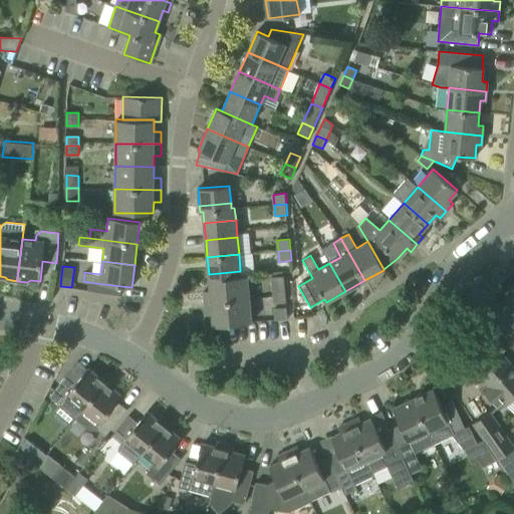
[(203,292),(248,287),(247,276),(241,276),(240,271),(209,274),(210,291),(203,292)]
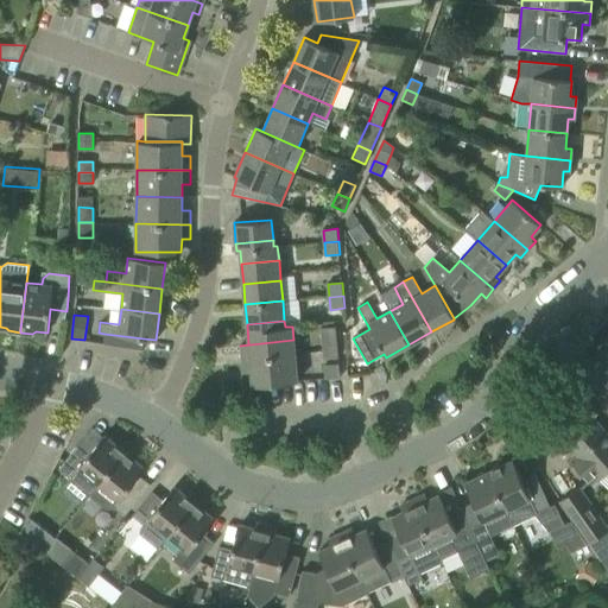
[(322,328),(323,343),(337,342),(335,327),(322,328)]
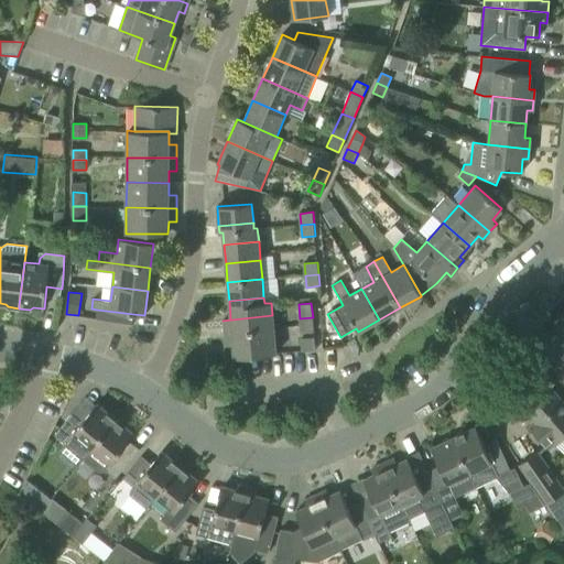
[(97,310),(96,320),(132,324),(133,314),(97,310)]
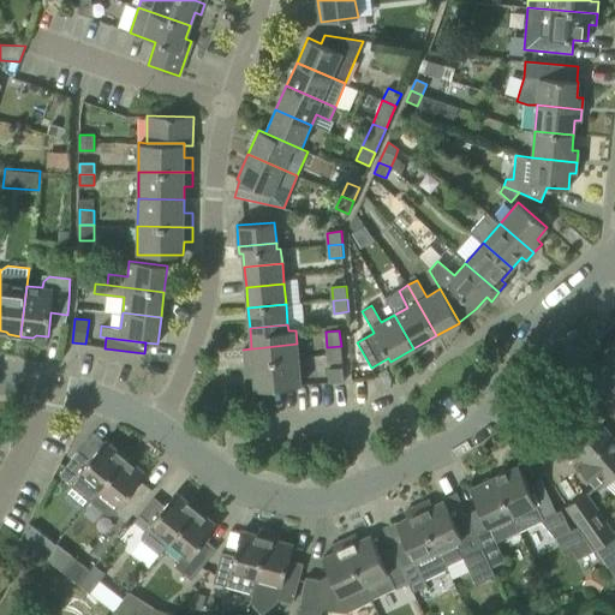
[(299,364),(299,362),(297,344),(243,350),(245,370),(299,364)]
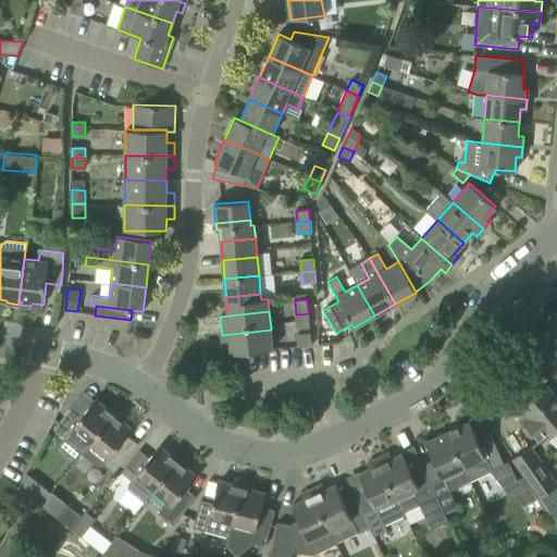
[(310,327),(309,313),(296,314),(298,329),(310,327)]
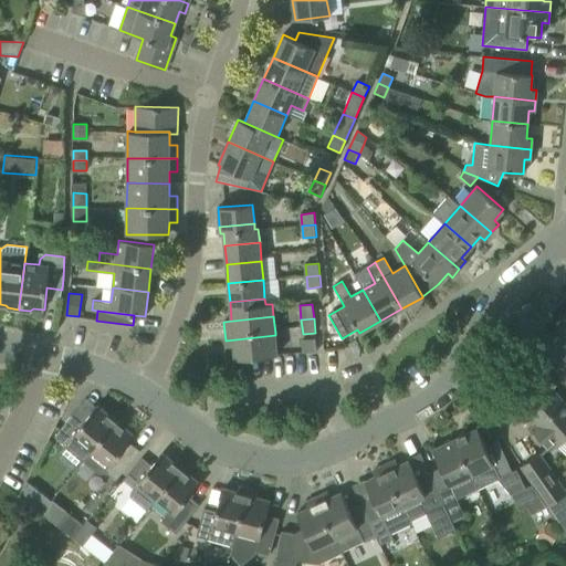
[(547,352),(565,367),(565,332),(558,325),(558,326),(565,332),(547,352)]
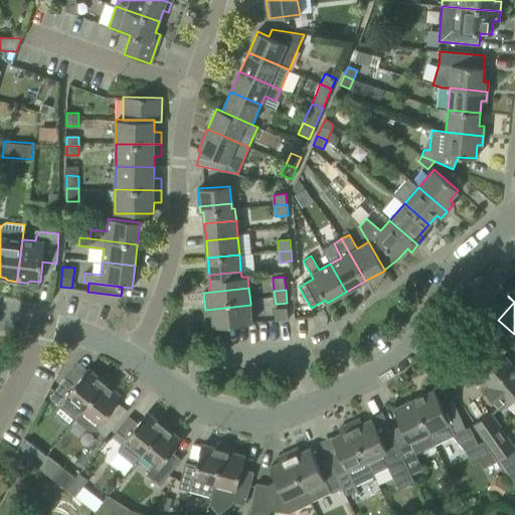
[(251,323),(250,305),(205,310),(205,316),(212,315),(213,327),(251,323)]
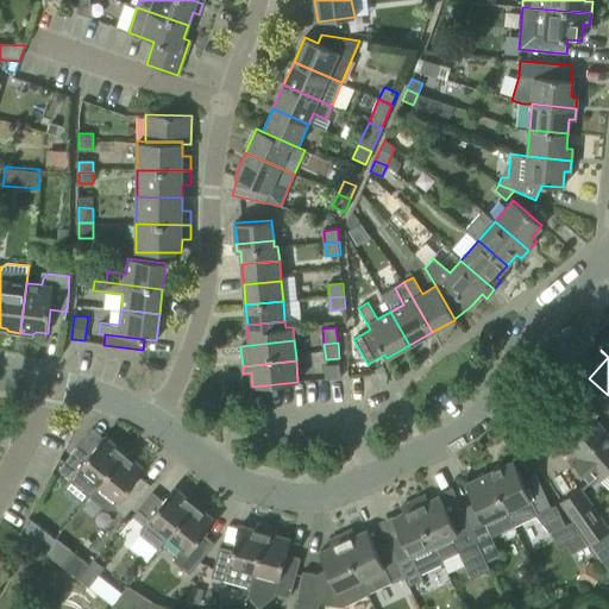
[(340,378),(339,364),(325,365),(326,380),(340,378)]
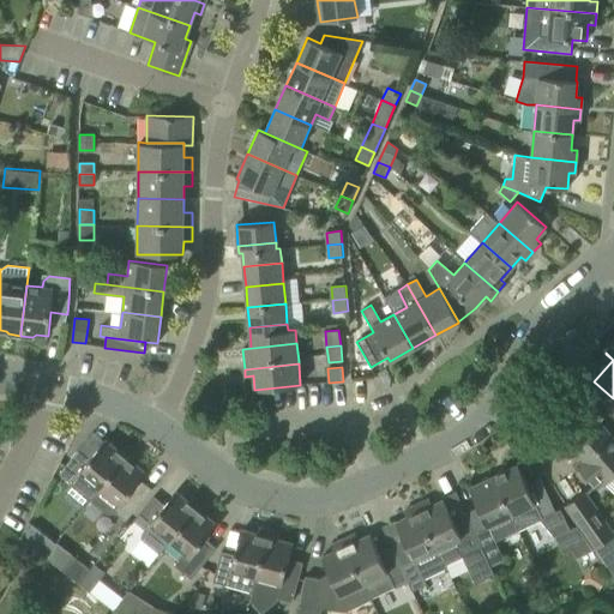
[(613,438),(602,426),(583,443),(591,452),(576,465),(591,483),(596,489),(603,483),(605,485),(613,476),(613,438)]
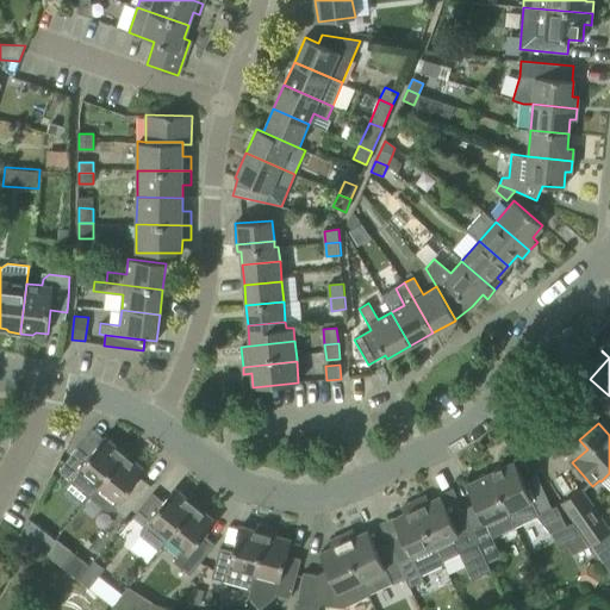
[(99,486),(129,449),(120,442),(117,447),(105,437),(89,455),(78,446),(58,471),(70,480),(91,497),(99,486)]
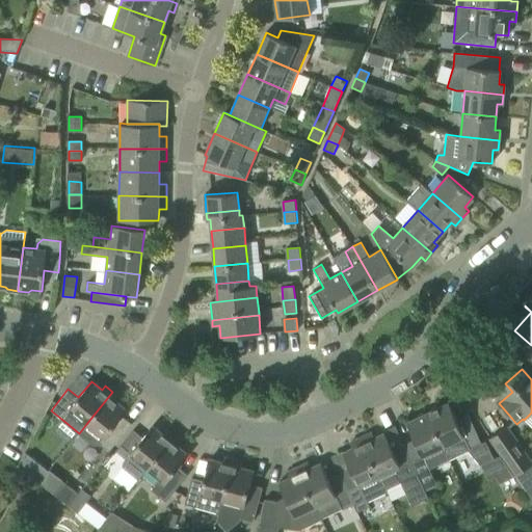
[(86,424),(79,433),(94,446),(100,445),(108,452),(131,424),(122,417),(127,410),(116,402),(120,398),(112,392),(86,424)]
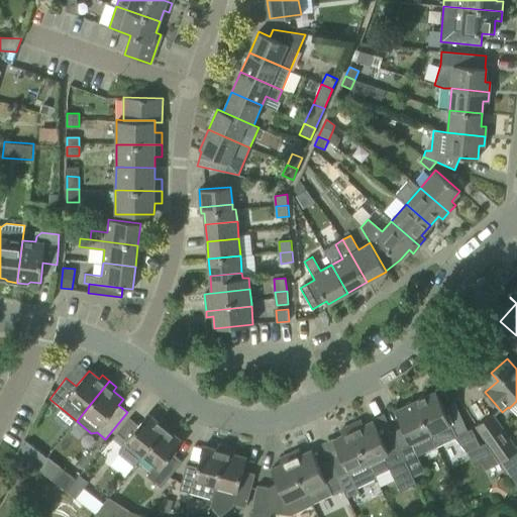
[(435,392),(415,401),(430,432),(437,446),(454,438),(467,451),(479,445),(472,428),(468,430),(454,403),(443,408),(435,392)]
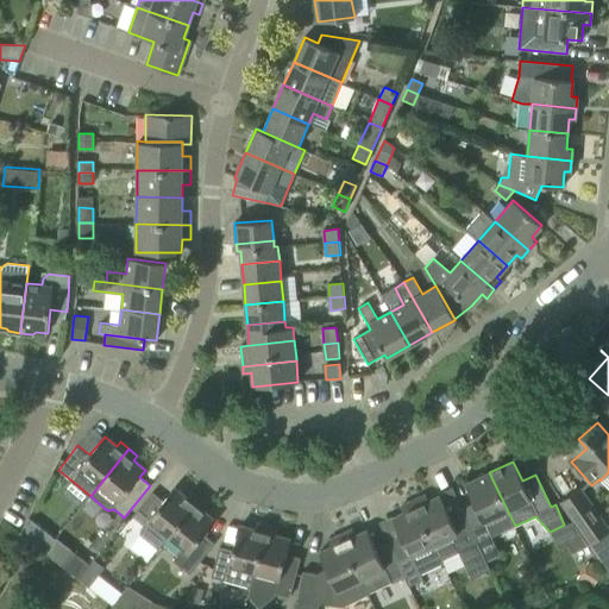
[(478,542),(487,562),(501,556),(484,520),(507,509),(489,472),(465,484),(475,502),(462,508),(478,542)]
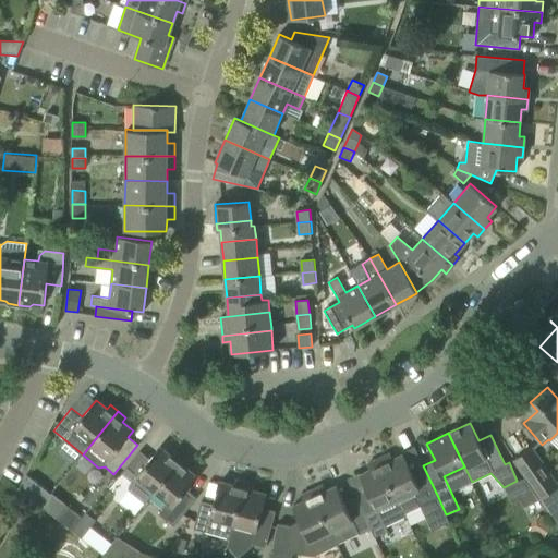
[(182,458),(174,451),(170,456),(159,447),(148,460),(140,452),(122,473),(132,481),(130,484),(129,489),(145,502),(155,490),(182,458)]
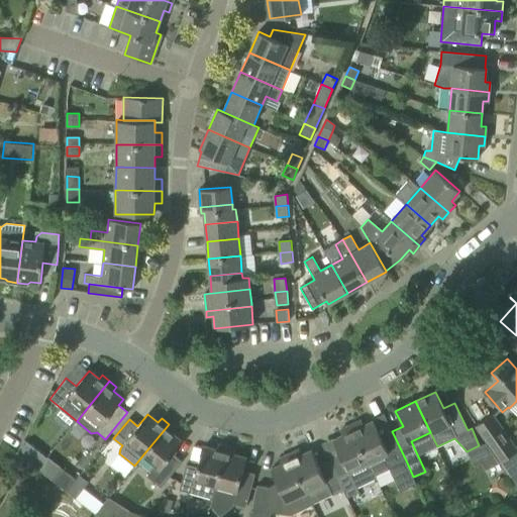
[(476,426),(501,462),(507,471),(516,463),(516,449),(492,414),(476,426)]
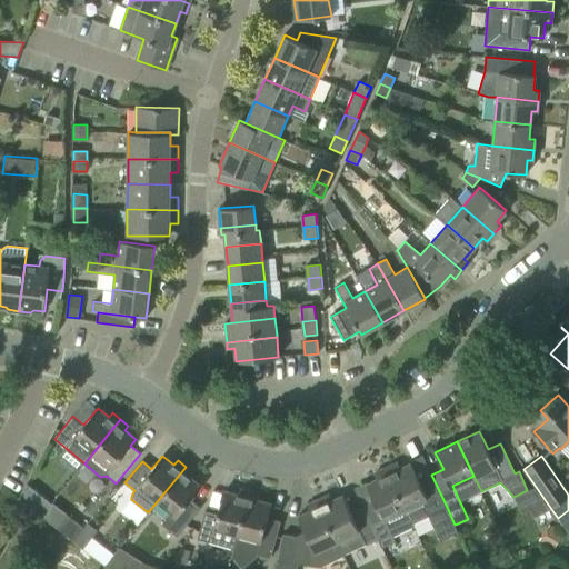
[(397,461),(386,466),(389,473),(412,522),(428,516),(440,540),(458,532),(455,525),(447,507),(431,475),(419,481),(411,463),(401,468),(398,460),(397,461)]
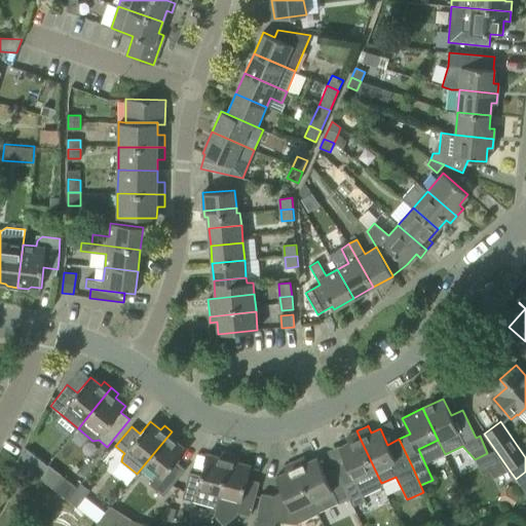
[(346,463),(336,468),(352,504),(363,499),(360,493),(361,492),(381,483),(360,438),(357,430),(345,437),(348,443),(347,444),(339,448),(346,463)]
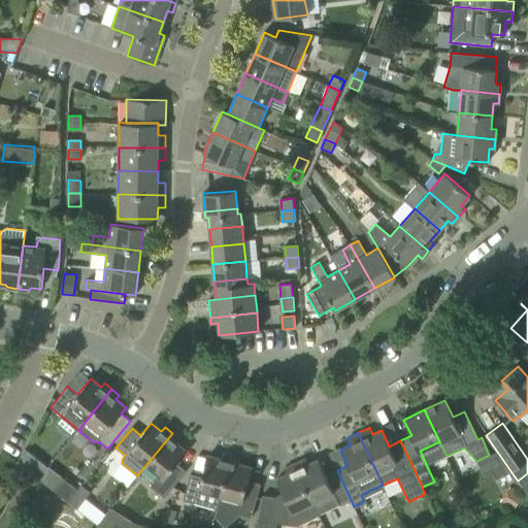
[(179,439),(172,433),(146,464),(159,474),(150,486),(164,497),(185,471),(176,464),(187,452),(176,443),(179,439)]
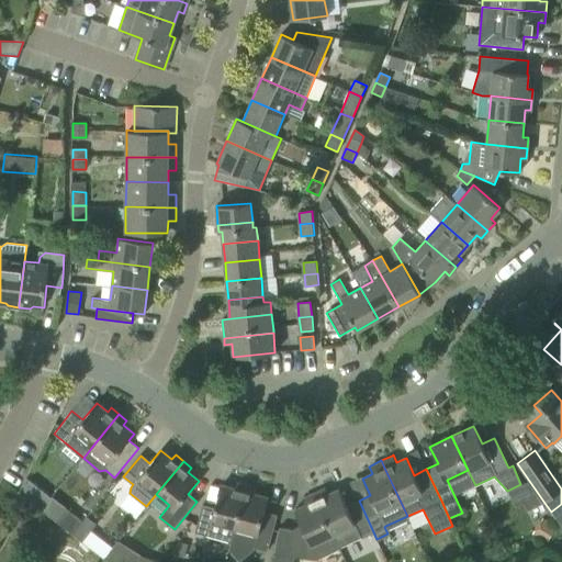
[(27,482),(20,492),(42,508),(48,498),(27,482)]
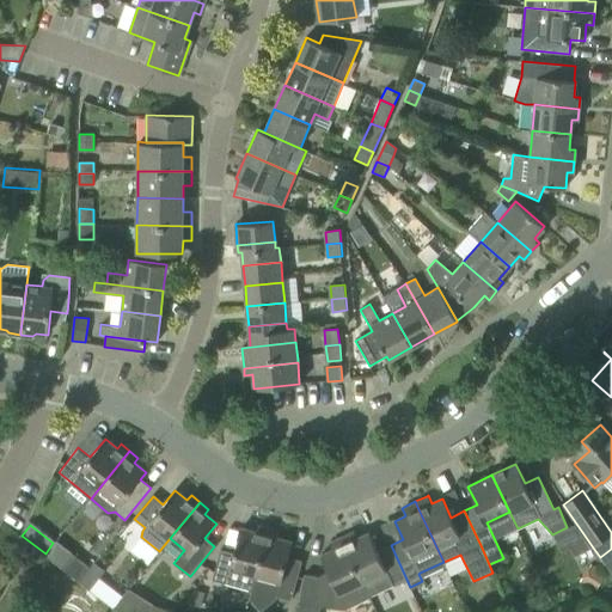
[(254,582),(268,528),(257,526),(256,532),(240,528),(234,555),(221,551),(214,580),(228,583),(251,589),(254,582)]
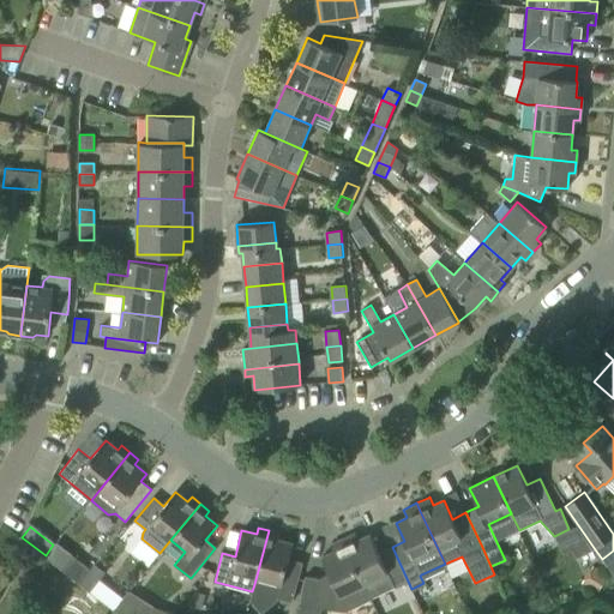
[(280,534),(269,530),(254,584),(252,591),(251,597),(250,600),(262,613),(278,597),(292,601),(302,564),(289,560),(293,543),(278,540),(280,534)]
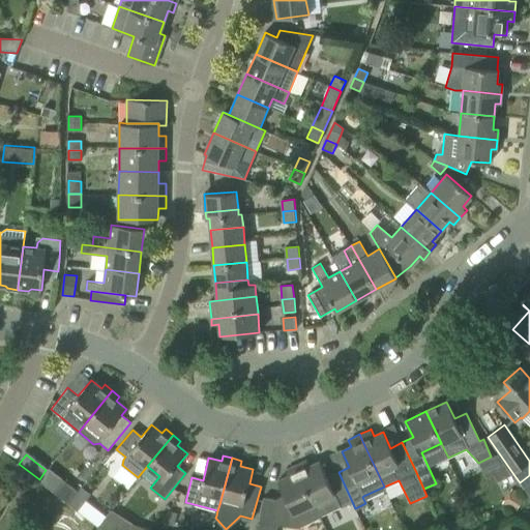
[(305,460),(295,465),(298,471),(320,516),(341,507),(351,502),(354,508),(355,508),(339,472),(327,477),(319,462),(308,466),(305,460)]
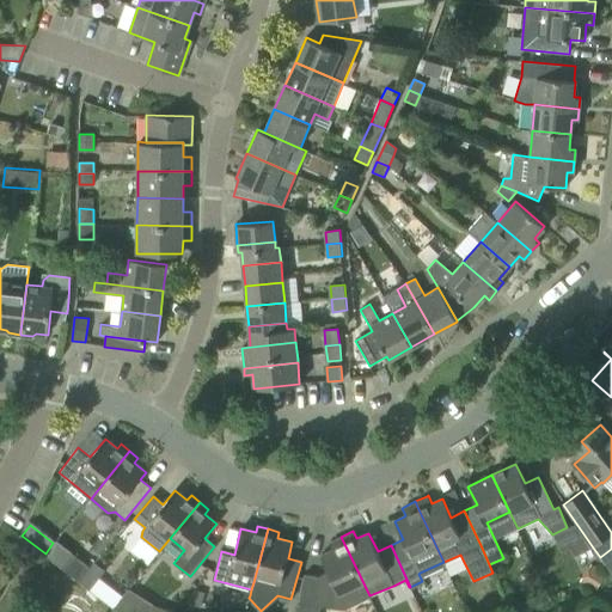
[(304,574),(297,611),(318,611),(319,606),(344,610),(371,598),(369,595),(344,544),(341,537),(326,543),(330,551),(320,555),(328,571),(318,576),(304,574)]
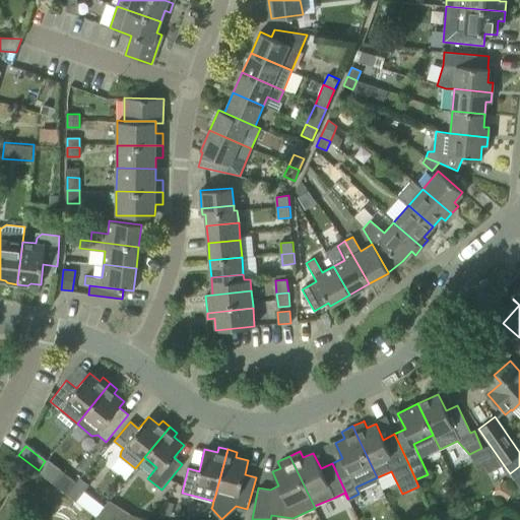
[(67,495),(75,483),(76,482),(60,470),(51,482),(61,490),(67,495)]
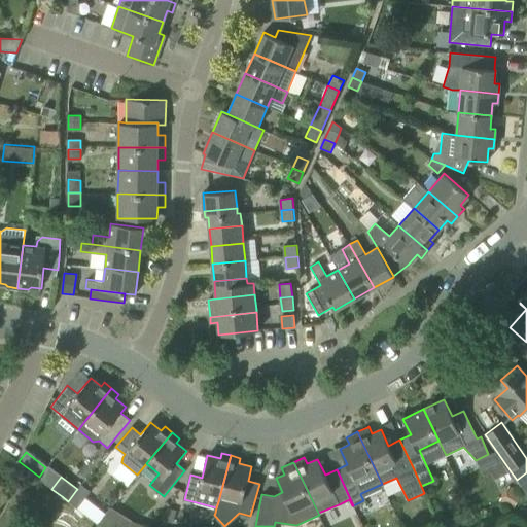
[(85,497),(76,490),(68,501),(77,507),(85,497)]
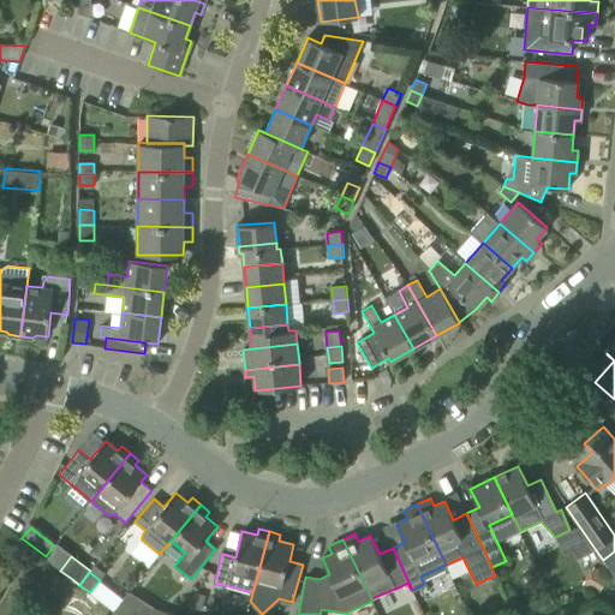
[(130,592),(114,611),(118,614),(151,614),(154,608),(130,592)]
